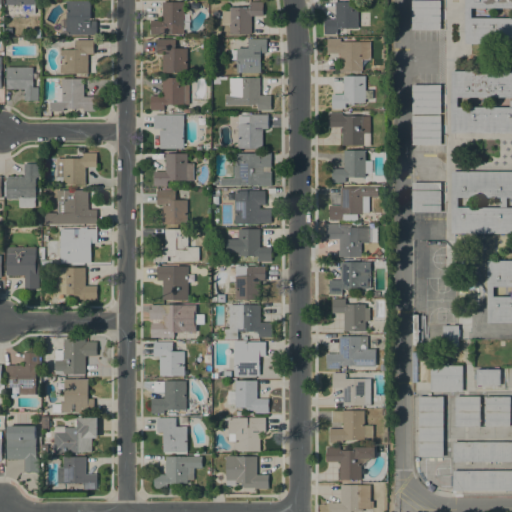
[(6,0),(36,0),(36,5),(35,5),(35,13),(23,13),(23,5),(6,4),(6,0)]
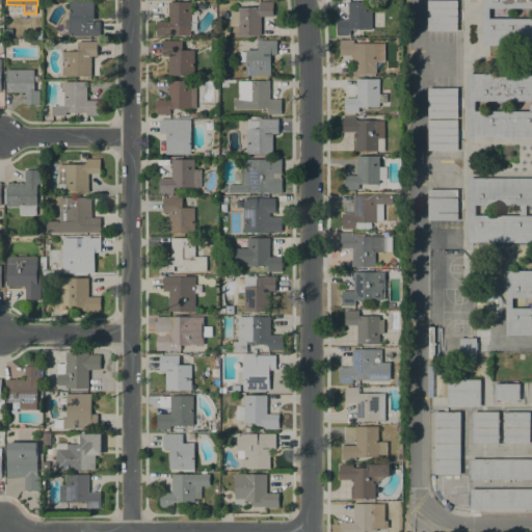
[(70,0),(95,1),(95,21),(101,21),(100,36),(69,36),(70,0)]
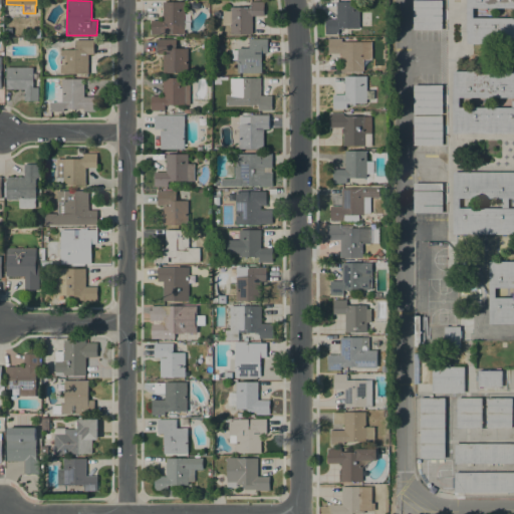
[(441,0),(441,29),(414,28),(413,0),(441,0)]
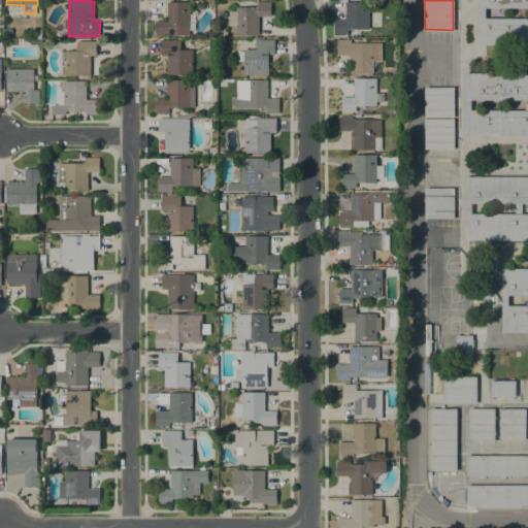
[(155,21),(167,21),(167,1),(189,1),(189,35),(155,35),(155,21)]
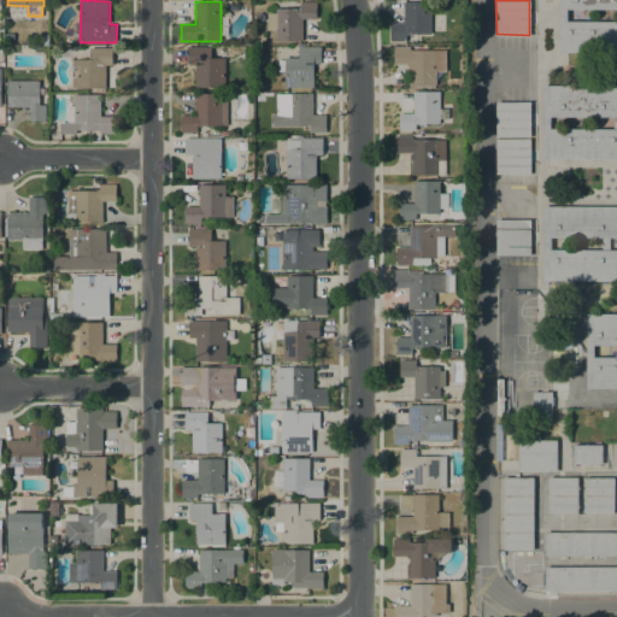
[(276,12),(276,9),(300,9),(300,1),(317,1),(317,18),(303,18),(303,41),(277,41),(276,29),(269,29),(269,13),(276,12)]
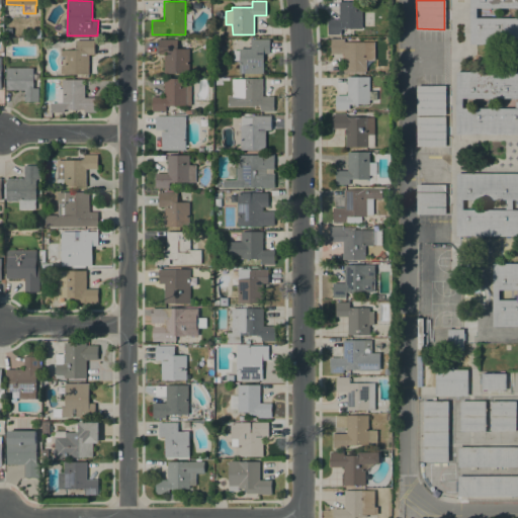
[(349,28),(349,33),(328,34),(328,19),(339,19),(339,2),(361,1),(362,28),(349,28)]
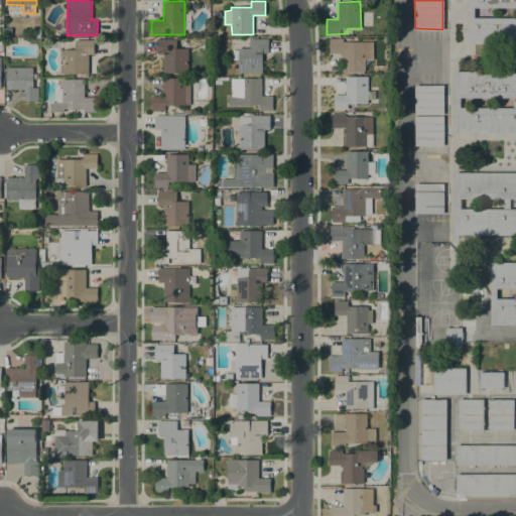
[(515,43),(468,43),(468,16),(474,16),(515,16),(515,43)]
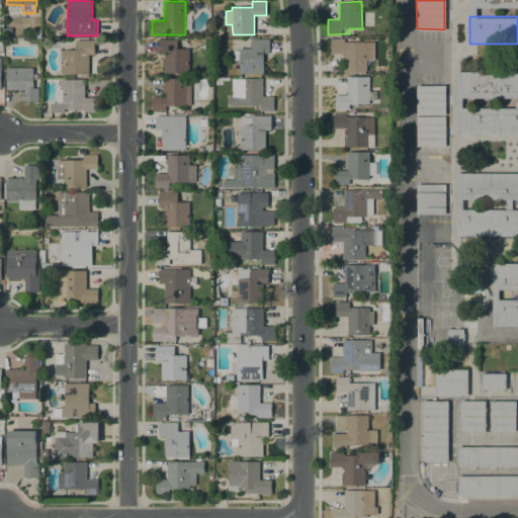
[(345,38),(345,41),(374,41),(374,61),(366,61),(366,71),(344,71),(344,54),(331,54),(331,38),(345,38)]
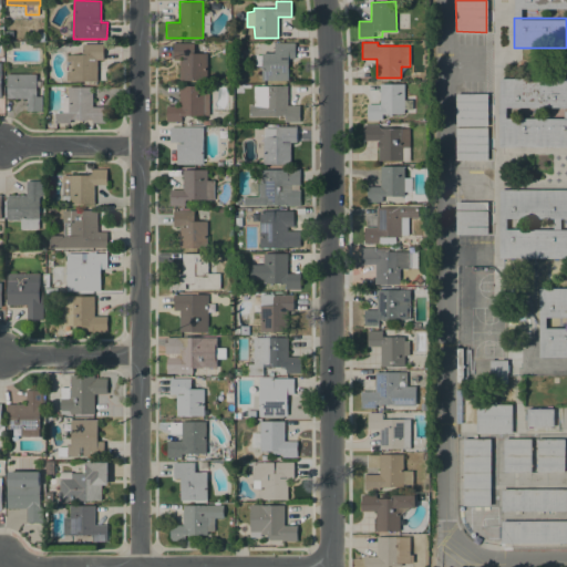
[(98,60),(98,69),(105,69),(105,81),(66,81),(66,71),(65,71),(65,62),(66,62),(66,54),(83,54),(83,44),(104,43),(104,60),(98,60)]
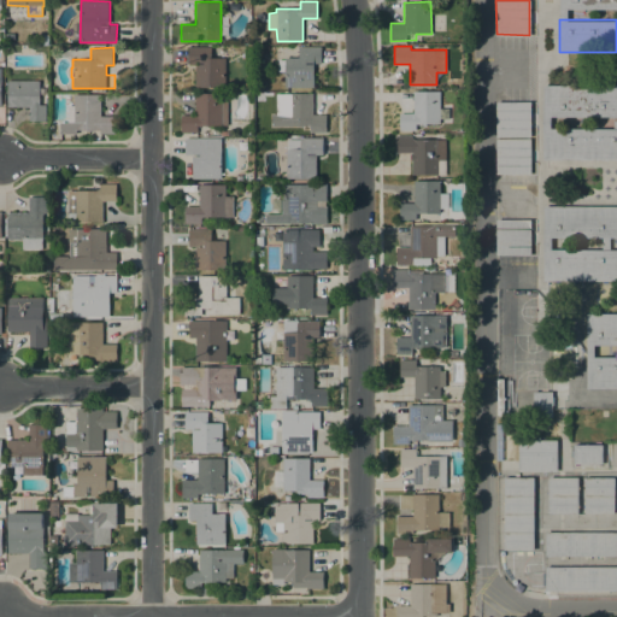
[(195,62),(189,62),(188,47),(211,47),(211,58),(225,58),(225,87),(195,87),(195,62)]
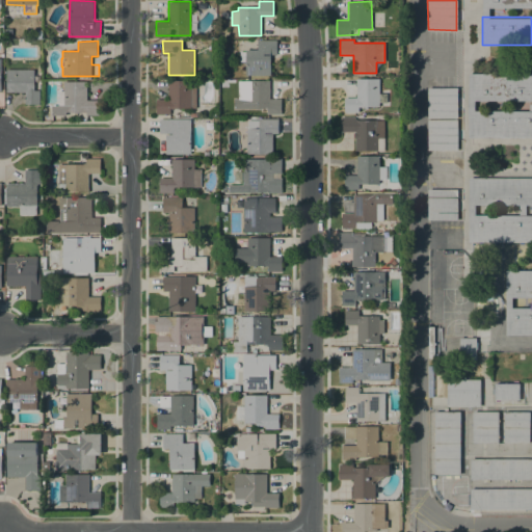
[(245,61),(240,61),(240,51),(245,51),(245,50),(258,50),(258,41),(276,41),(276,55),(270,55),(270,75),(245,76),(245,61)]
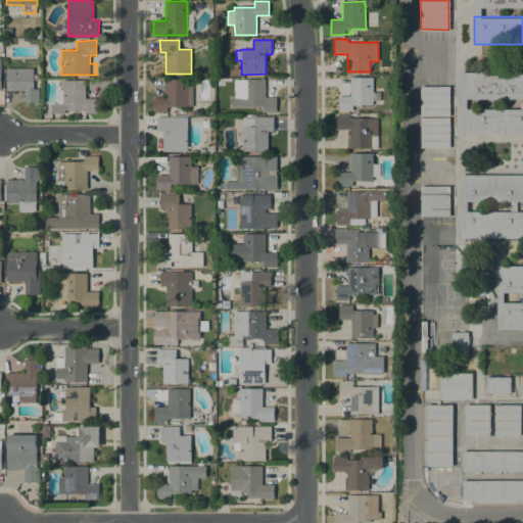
[(25,91),(6,91),(6,68),(34,68),(34,75),(40,75),(40,81),(34,80),(34,89),(39,89),(39,102),(25,102),(25,91)]
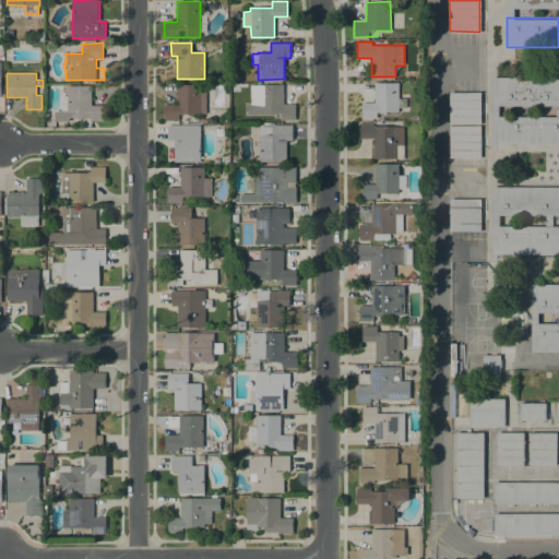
[(558,106),(556,106),(499,106),(492,106),(492,78),(558,78),(558,106)]
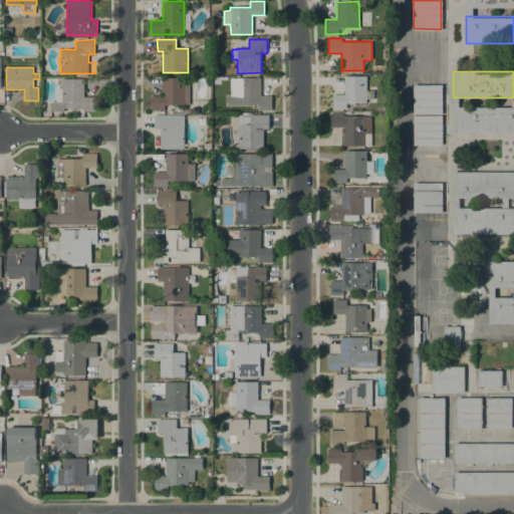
[(346,108),(332,108),(333,94),(344,94),(344,76),(366,76),(366,103),(355,103),(355,104),(351,104),(351,103),(346,102),(346,108)]
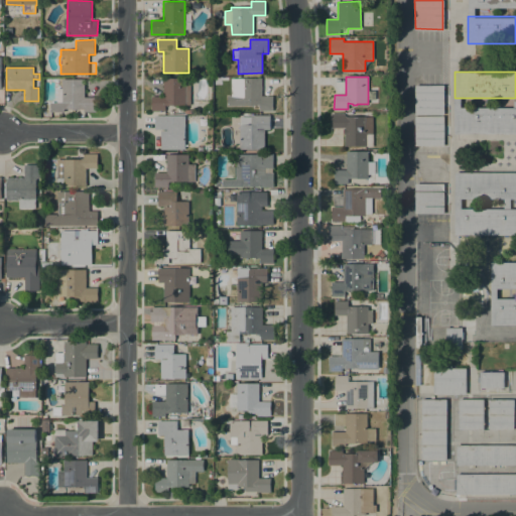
[(151,96),(163,96),(163,78),(185,78),(185,80),(190,80),(190,105),(165,105),(165,111),(151,111),(151,96)]
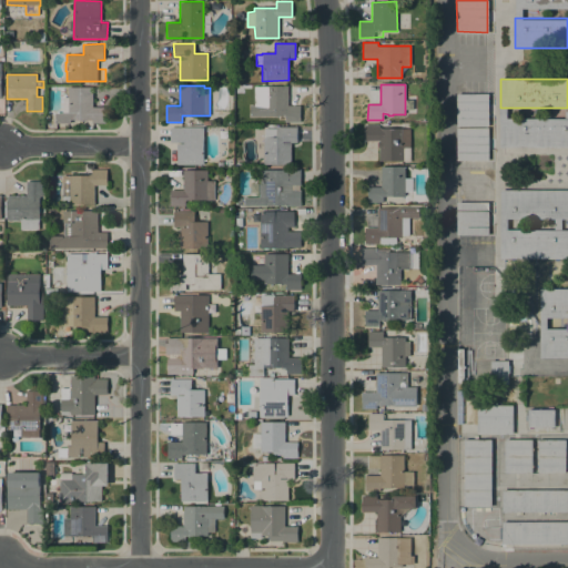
[(250,105),(254,105),(254,87),(287,85),(288,105),(300,105),(301,122),(285,122),(285,115),(280,115),(280,117),(277,117),(277,115),(251,117),(250,105)]
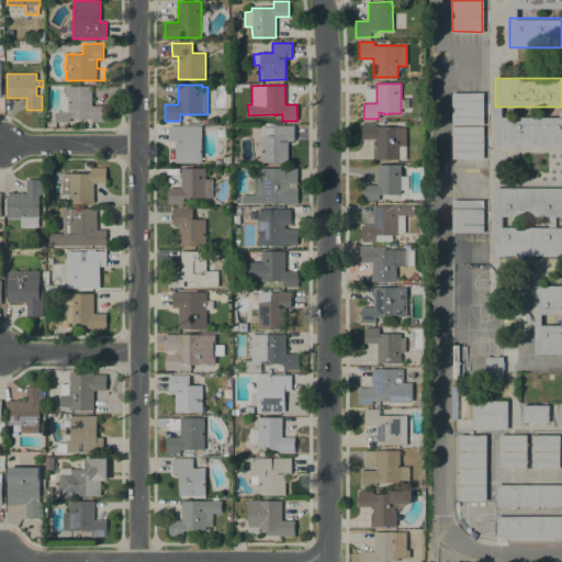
[(55,111),(63,111),(63,97),(67,97),(67,86),(92,86),(92,105),(107,105),(107,122),(91,122),(91,119),(70,119),(70,122),(55,122),(55,111)]
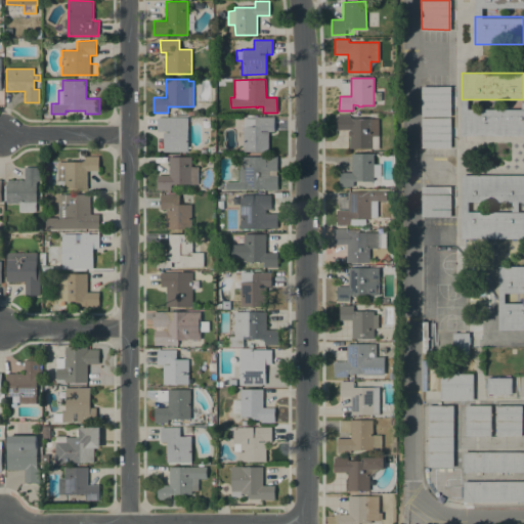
[(422,86),(450,87),(450,117),(422,117),(422,86)]
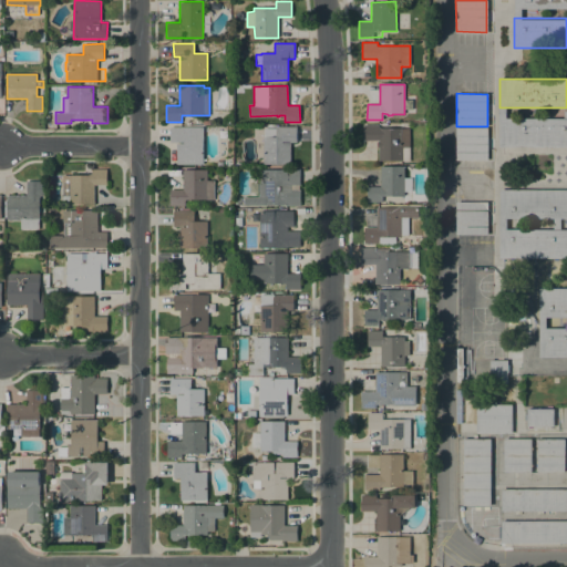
[(566,147),(500,147),(500,119),(506,119),(564,119),(566,119),(566,147)]
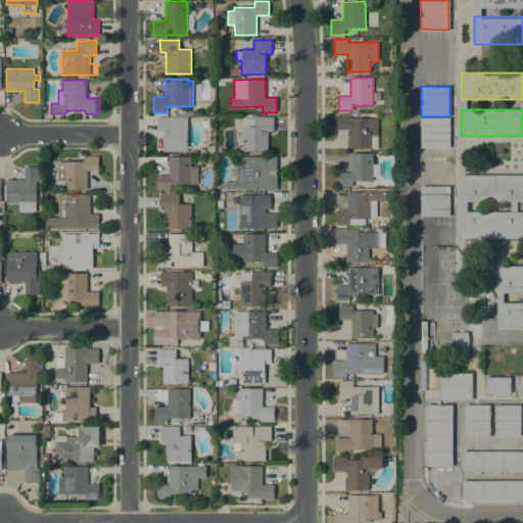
[(349,136),(347,136),(347,130),(335,130),(335,114),(370,114),(370,117),(378,117),(378,148),(349,148),(349,136)]
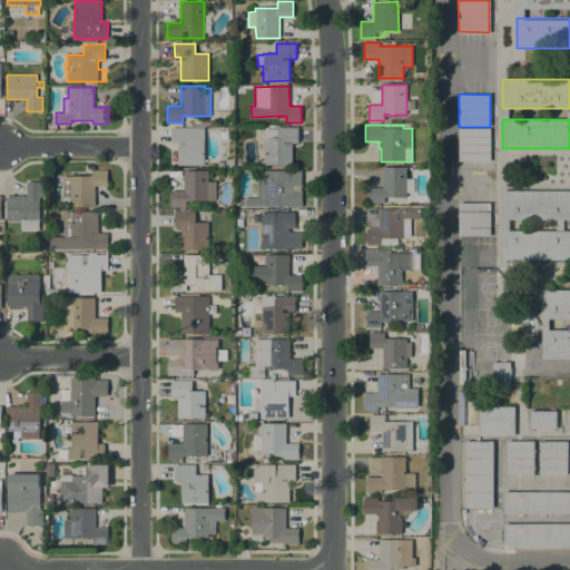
[(204,127),(205,165),(178,165),(177,144),(172,144),(170,127),(192,127),(204,127)]
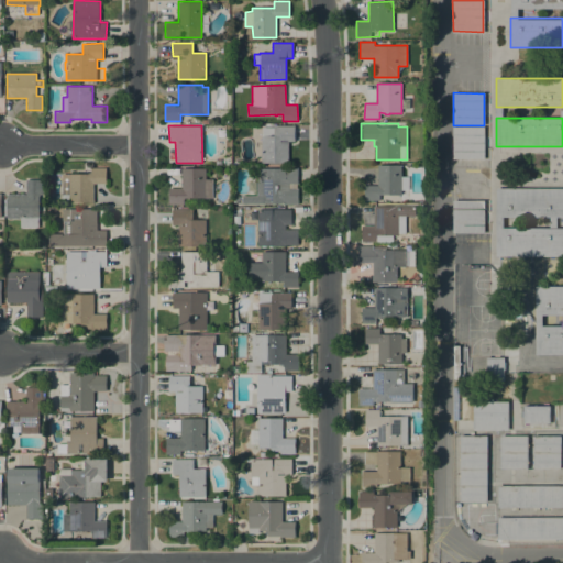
[(262,136),(263,136),(263,128),(274,128),(274,125),(295,125),(295,141),(288,141),(288,163),(262,163),(262,136)]
